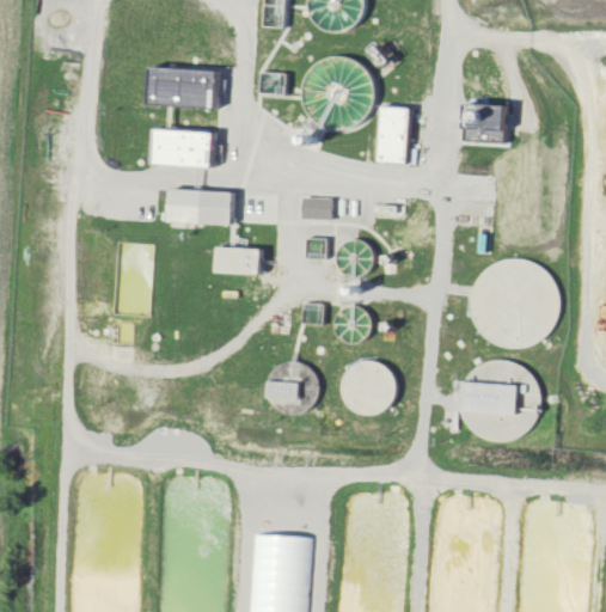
[(310,129),(365,123),(363,105),(372,104),(366,55),(301,62),(310,129)]
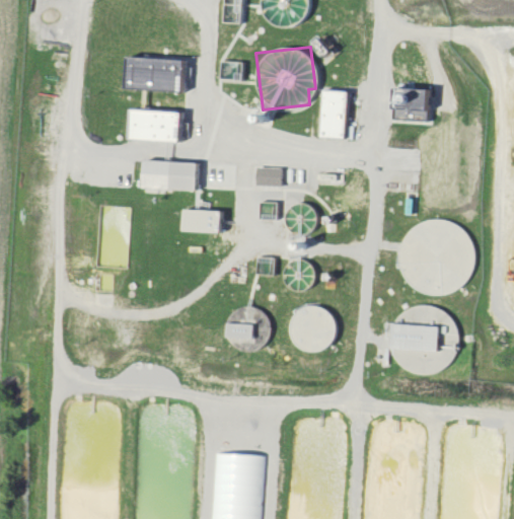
[(126,55),(125,89),(180,91),(181,57),(126,55)]
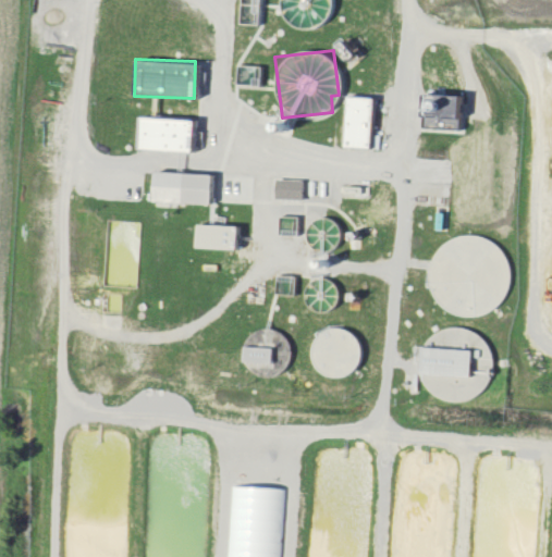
[(234,84),(257,85),(258,65),(235,65),(234,84)]
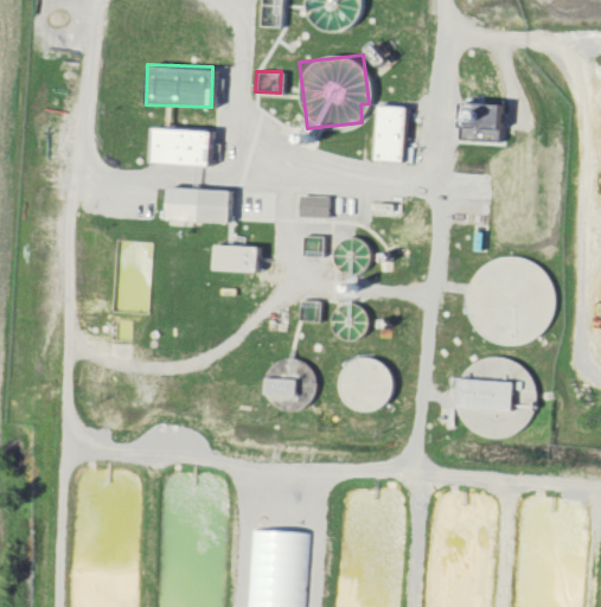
[(401,160),(403,106),(375,106),(373,160),(401,160)]
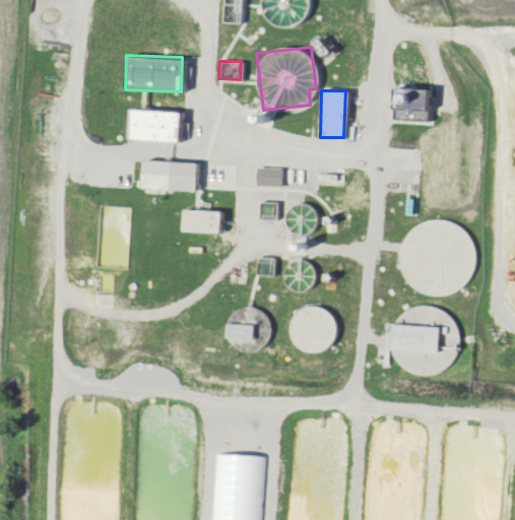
[(128,139),(178,141),(179,112),(129,110),(128,139)]
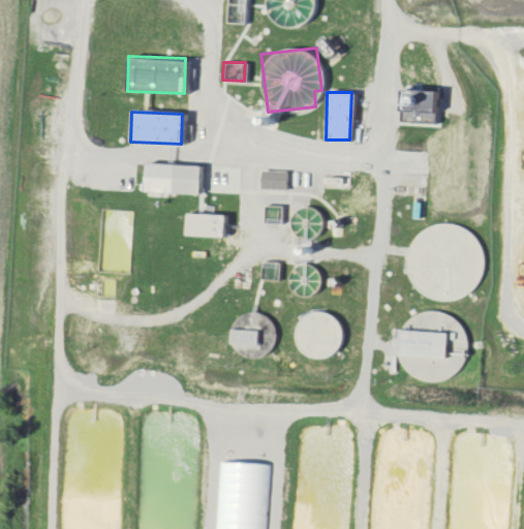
[(198,193),(199,165),(144,163),(144,191),(198,193)]
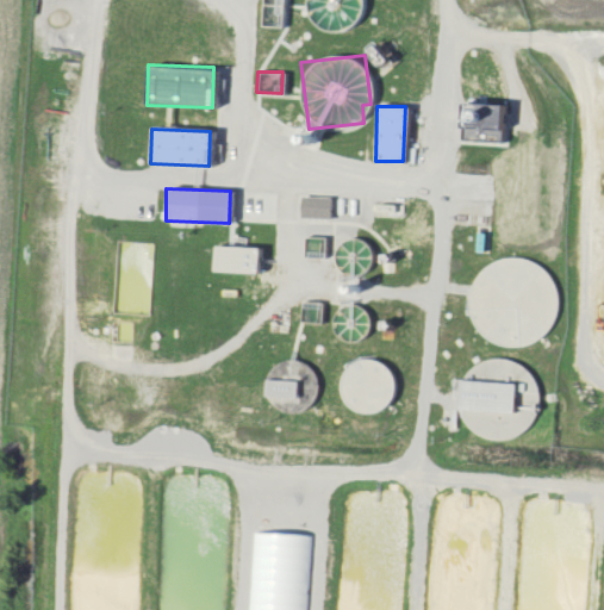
[(328,219),(329,197),(299,195),(298,218),(328,219)]
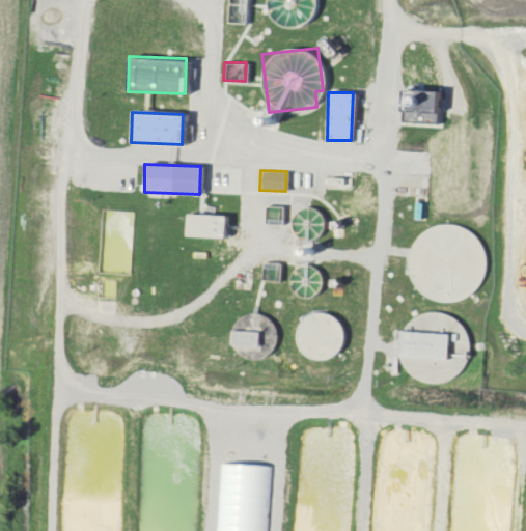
[(185,235),(223,236),(224,215),(186,214),(185,235)]
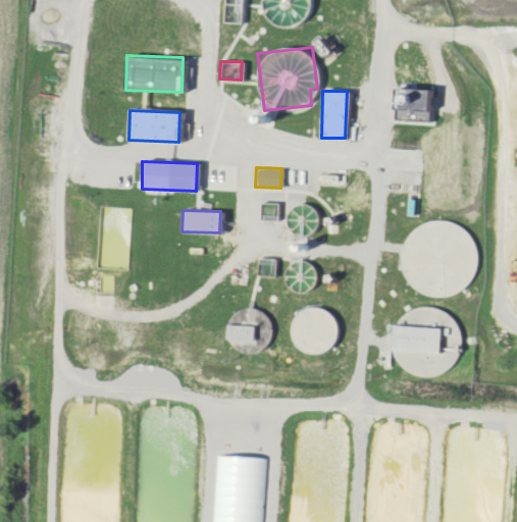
[(293,352),(333,352),(332,308),(293,309),(293,352)]
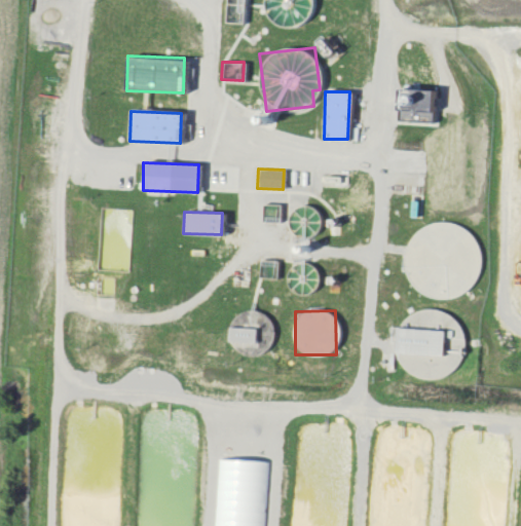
[(257,342),(258,311),(229,311),(228,341),(257,342)]
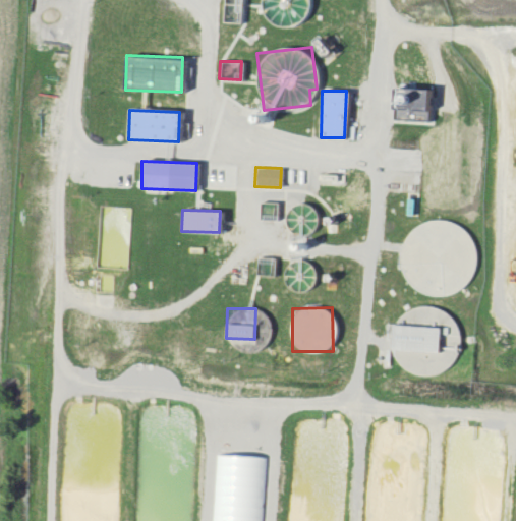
[(211,520),(259,520),(262,457),(214,455),(211,520)]
